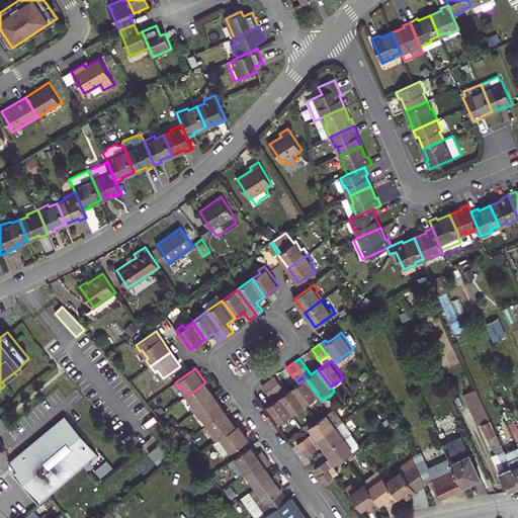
[(274,376),(269,379),(277,392),(283,387),(274,376)]
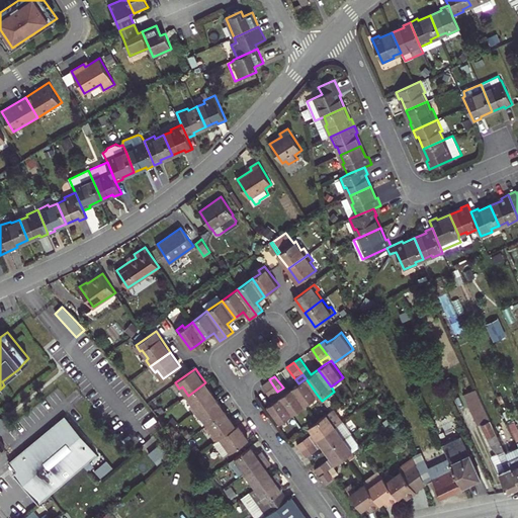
[(298,383),(292,386),(306,405),(318,396),(306,378),(298,383)]
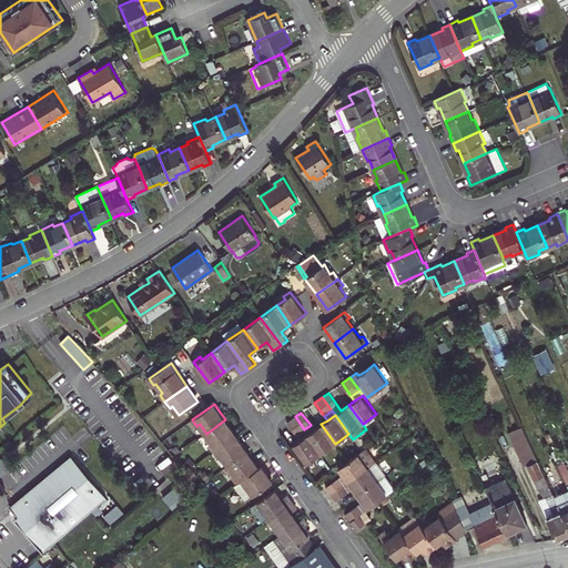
[(295,416),(287,423),(296,435),(304,429),(295,416)]
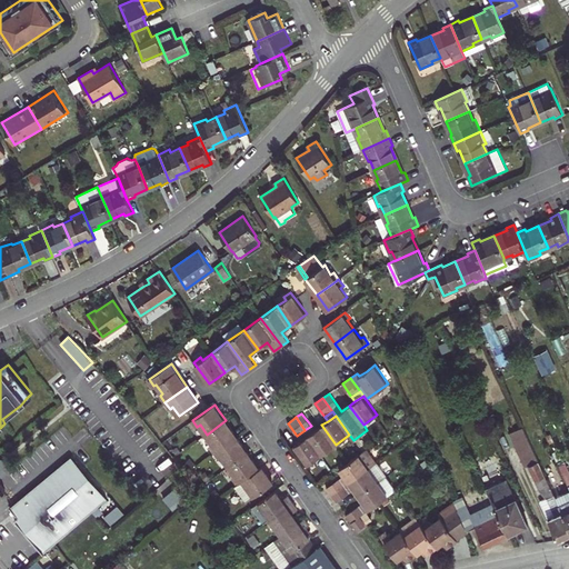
[(226,420),(207,435),(212,443),(210,446),(216,451),(237,436),(226,420)]
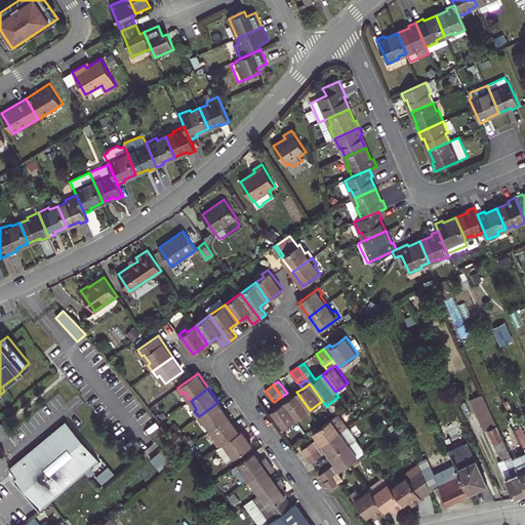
[(290,397),(284,401),(296,418),(310,410),(296,392),(290,397)]
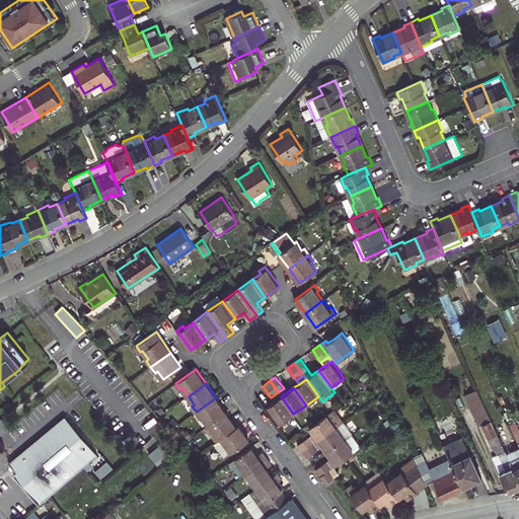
[(284,388),(278,392),(281,396),(287,392),(284,388)]
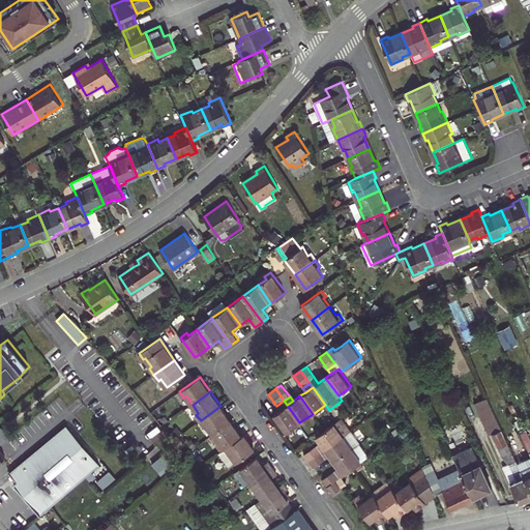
[(487,398),(475,403),(490,434),(492,433),(502,455),(509,464),(503,467),(520,502),(529,497),(529,490),(518,463),(487,398)]
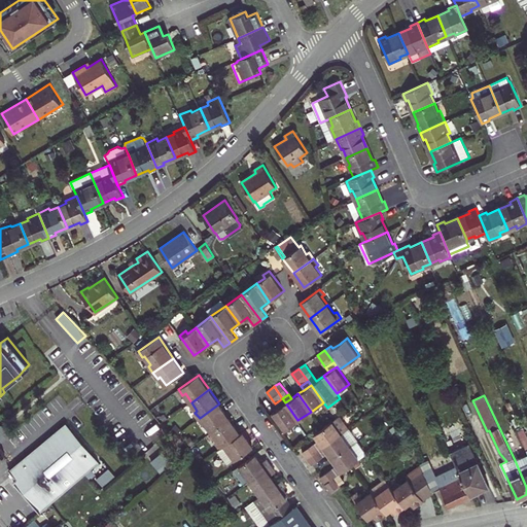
[(282,398),(275,403),(278,408),(285,402),(282,398)]
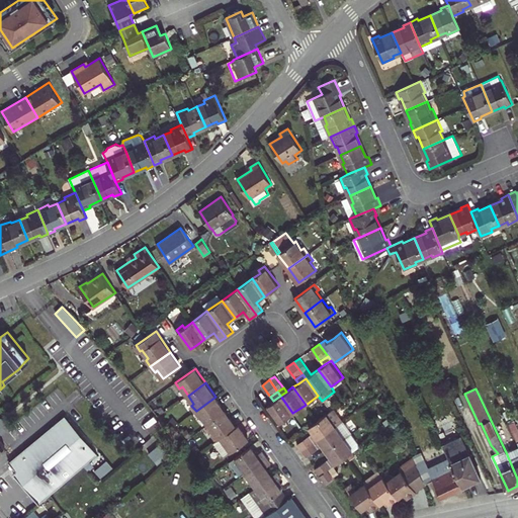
[(273,401),(267,406),(280,423),(292,413),(280,396),(273,401)]
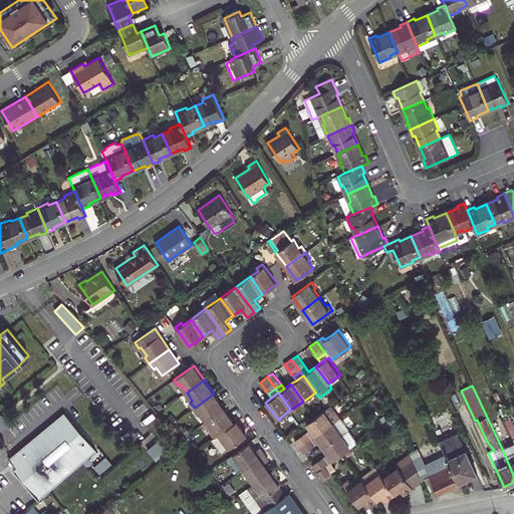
[(214,394),(195,408),(199,415),(201,413),(207,421),(224,409),(214,394)]
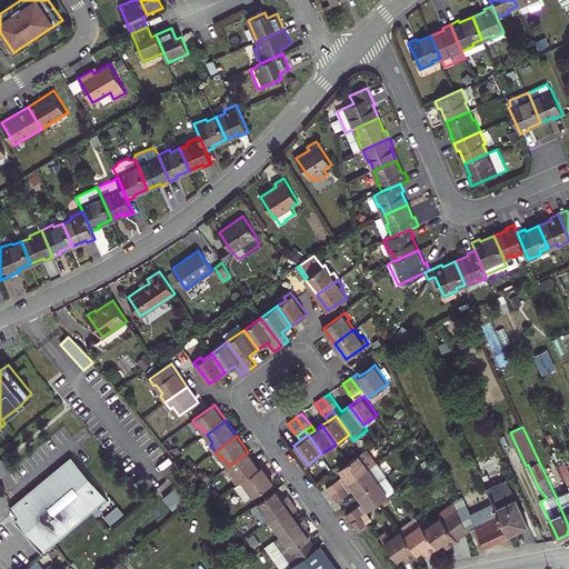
[(343,475),(349,482),(375,463),(376,462),(367,449),(339,468),(343,475)]
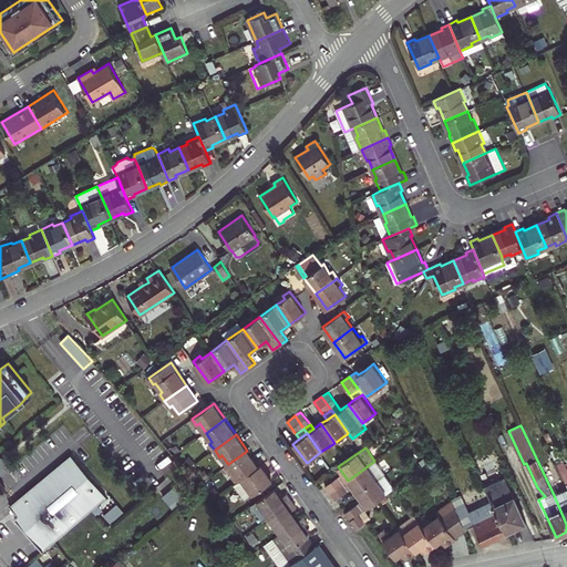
[(247,451),(228,464),(235,473),(233,475),(237,482),(258,466),(247,451)]
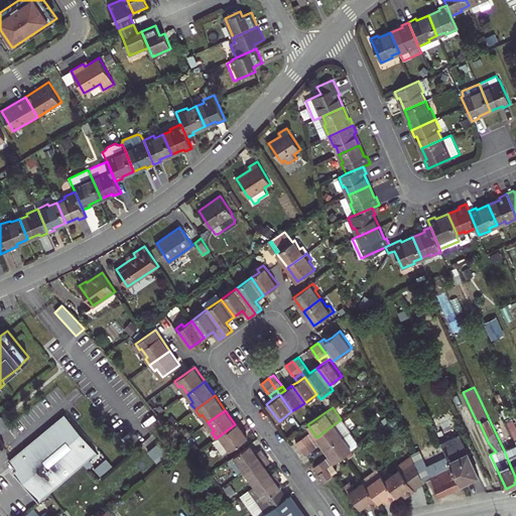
[(98,452),(68,417),(19,459),(49,493),(98,452)]
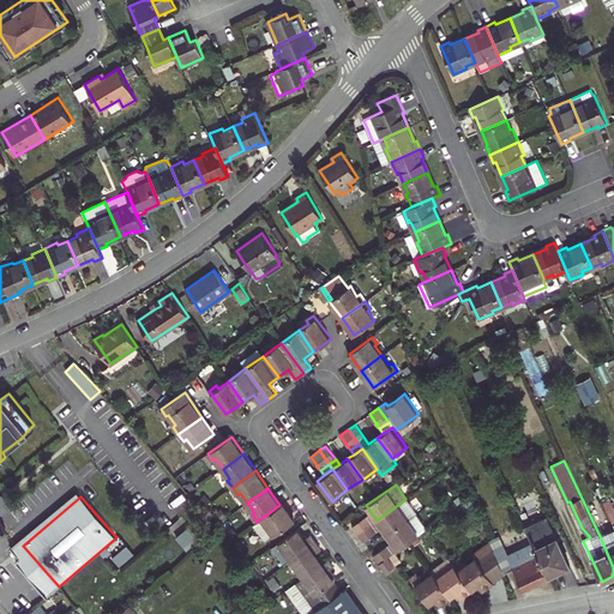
[(613,507),(609,499),(603,501),(613,524),(613,523),(613,507)]
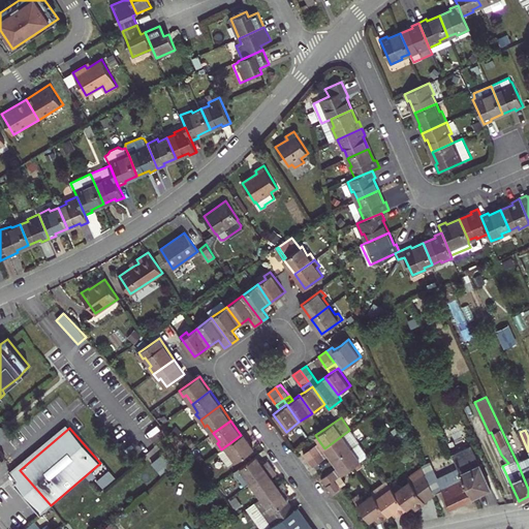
[(330,455),(313,466),(317,472),(334,461),(351,447),(358,443),(348,431),(324,448),(330,455)]
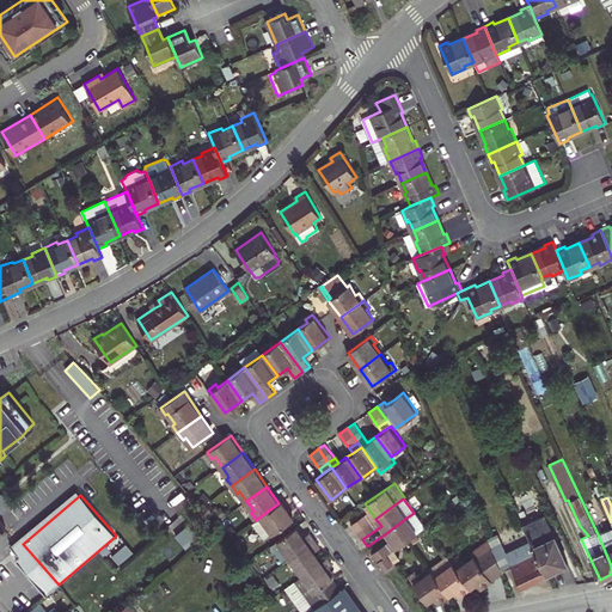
[(254,522),(265,539),(294,519),(282,501),(279,503),(256,520),(254,522)]
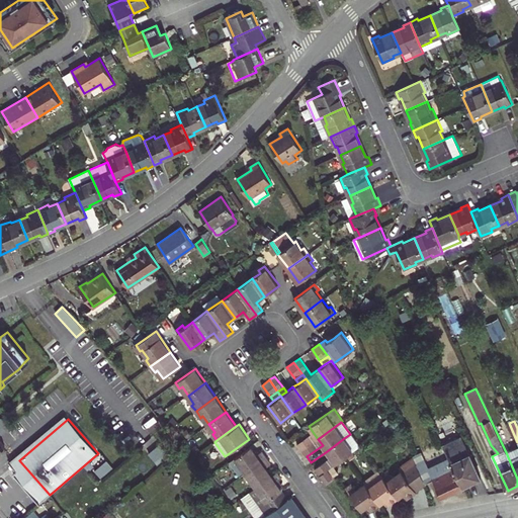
[(318,439),(313,432),(309,435),(314,442),(318,439)]
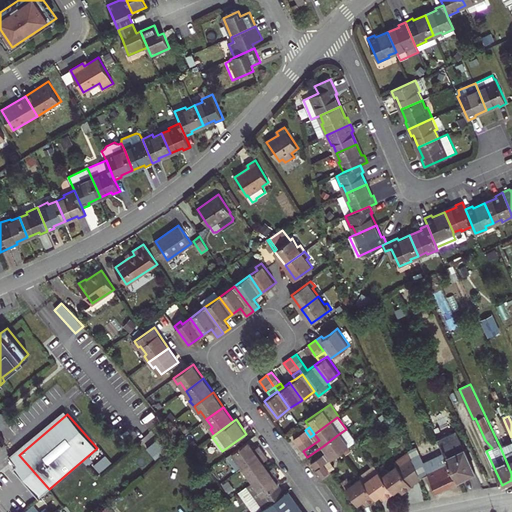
[(293,439),(298,445),(310,437),(305,430),(293,439)]
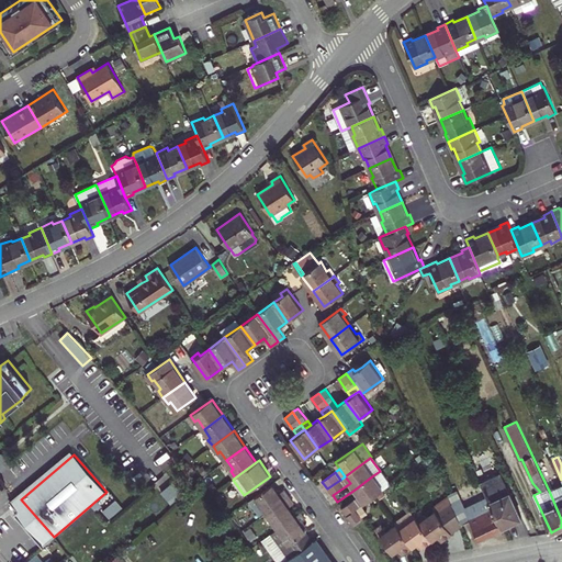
[(501,527),(521,517),(501,472),(480,482),(487,496),(501,527)]
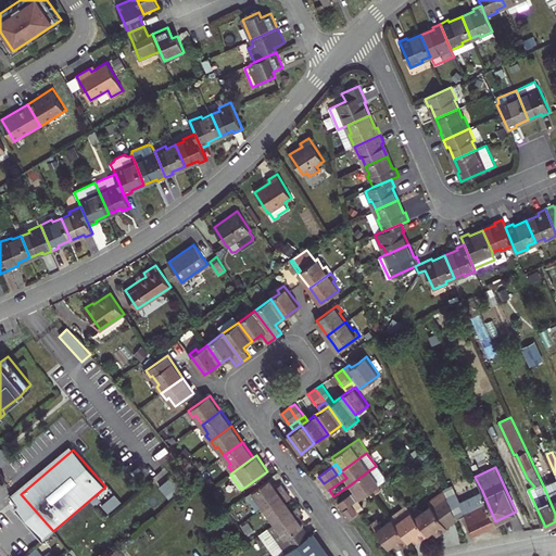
[(369,470),(351,484),(355,490),(361,497),(371,489),(379,484),(369,470)]
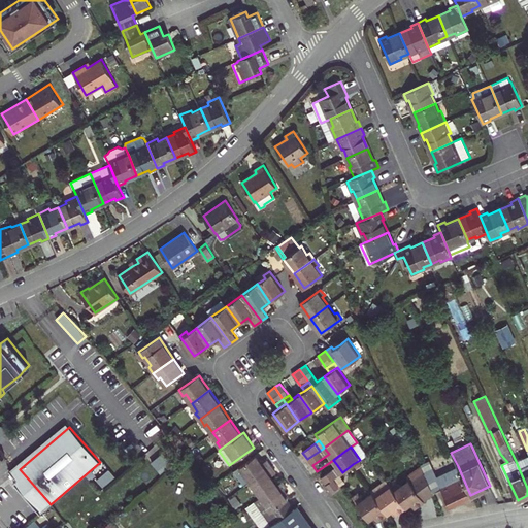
[(256,455),(235,470),(245,485),(250,482),(271,466),(267,460),(262,463),(256,455)]
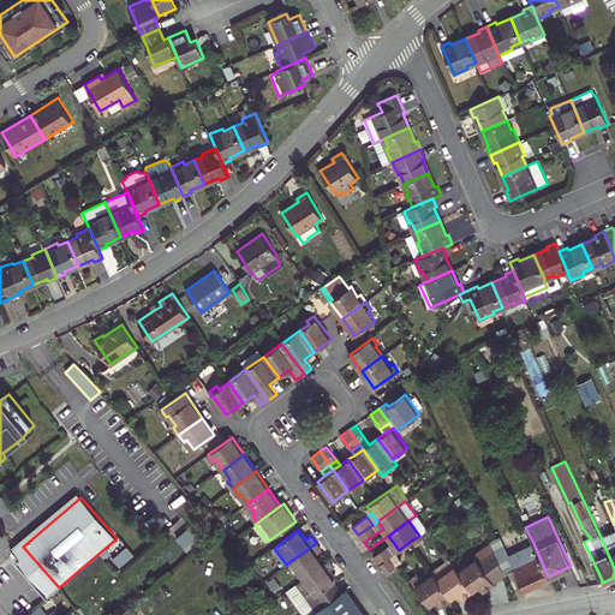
[(614,568),(614,530),(601,537),(614,568)]
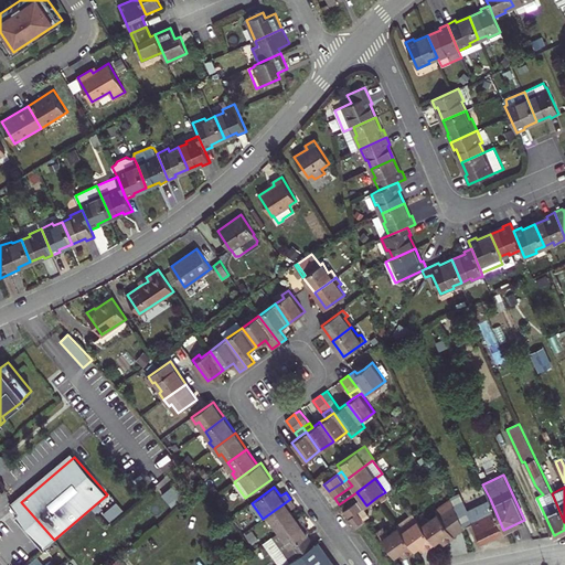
[(361,498),(356,501),(362,509),(366,505),(361,498)]
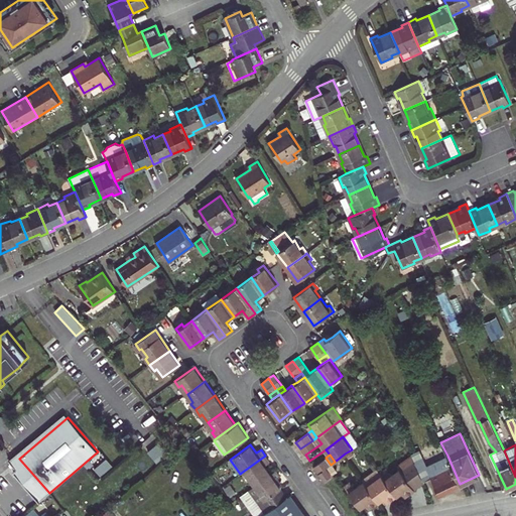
[(244,471),(255,486),(271,474),(265,466),(270,462),(265,456),(244,471)]
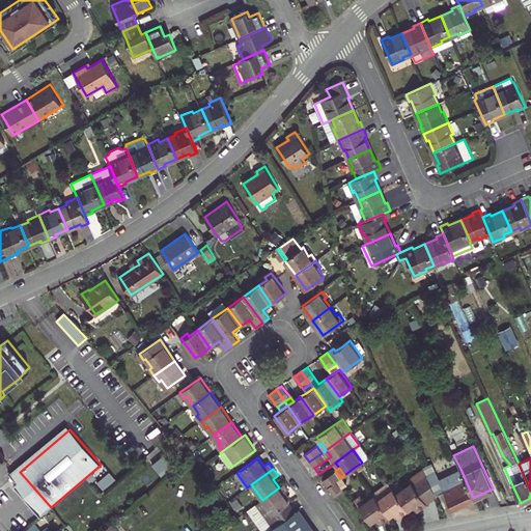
[(451,508),(473,498),(460,469),(455,472),(456,474),(440,481),(440,483),(432,486),(436,495),(444,492),(451,508)]
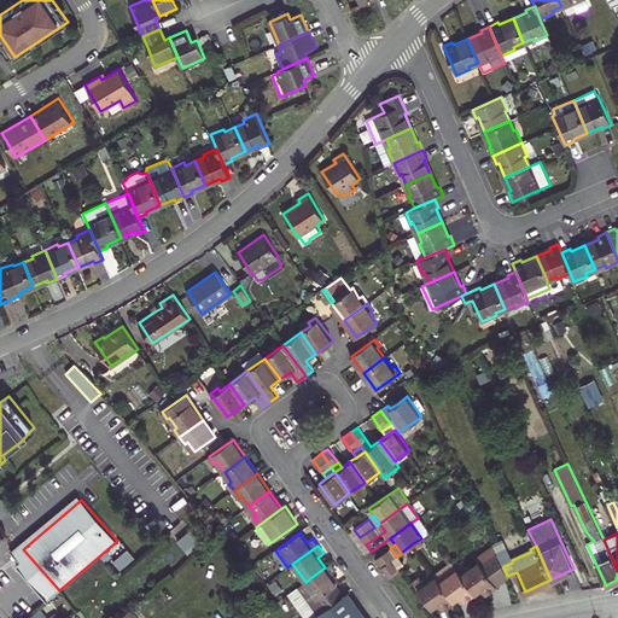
[(390,548),(375,559),(382,566),(390,560),(391,559),(396,557),(390,548)]
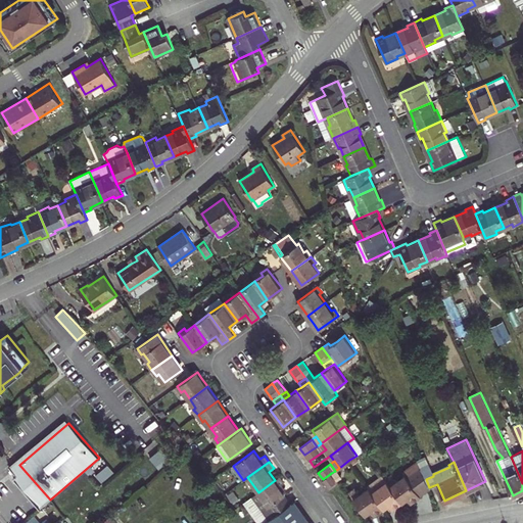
[(391,475),(386,479),(402,502),(408,497),(411,502),(420,495),(420,494),(429,487),(426,479),(420,464),(396,481),(391,475)]
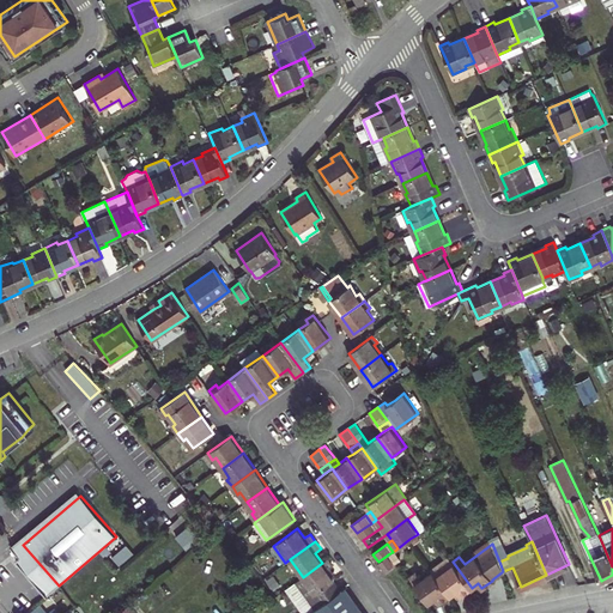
[(126,546),(111,558),(119,565),(133,553),(126,546)]
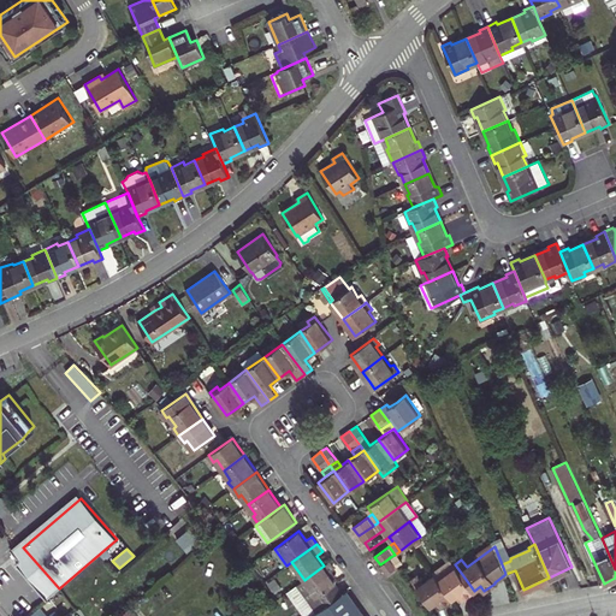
[(396,568),(389,558),(380,564),(386,574),(396,568)]
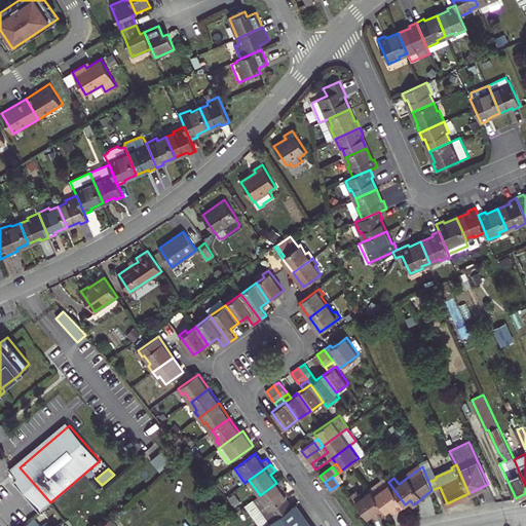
[(385,477),(370,488),(371,489),(386,511),(391,506),(395,512),(405,504),(388,482),(385,477)]
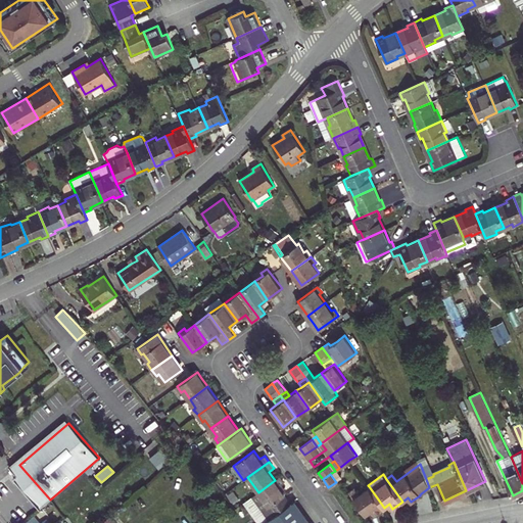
[(275,480),(258,492),(252,496),(263,510),(272,517),(290,505),(284,496),(285,495),(279,487),(284,483),(280,477),(275,480)]
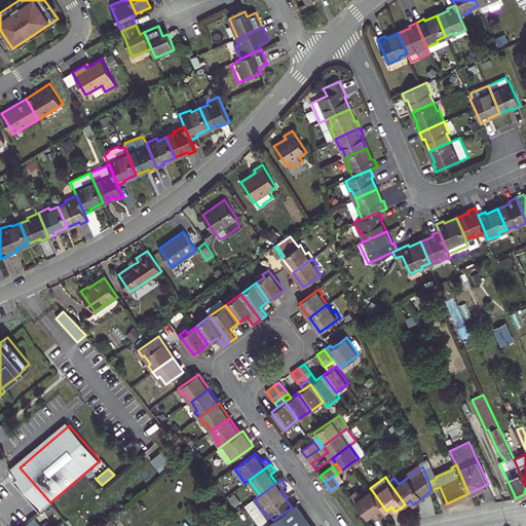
[(376,518),(386,511),(371,489),(362,496),(358,490),(351,494),(368,517),(373,513),(376,518)]
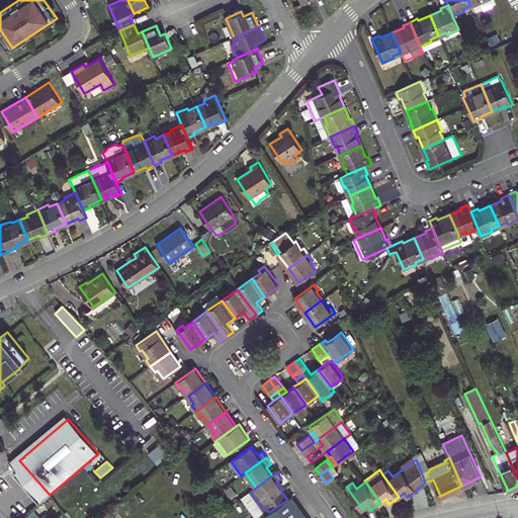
[(269,512),(260,517),(309,517),(292,496),(287,500),(269,512)]
